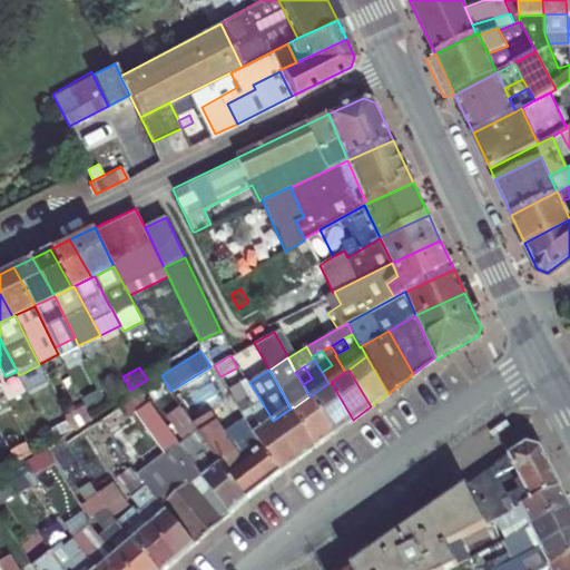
[(109,400),(126,392),(117,372),(99,380),(109,400)]
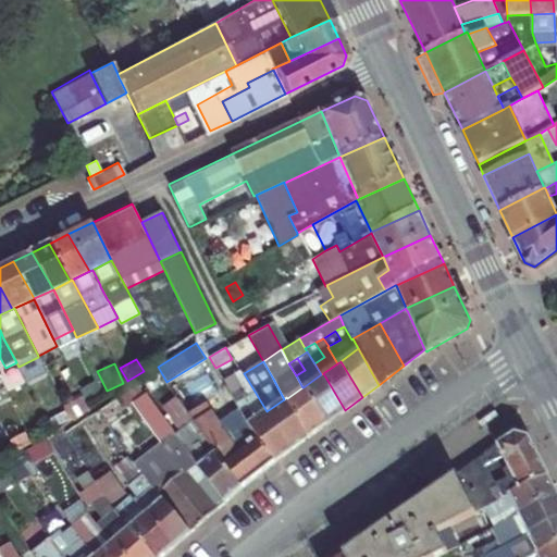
[(224,373),(226,379),(240,369),(238,366),(224,373)]
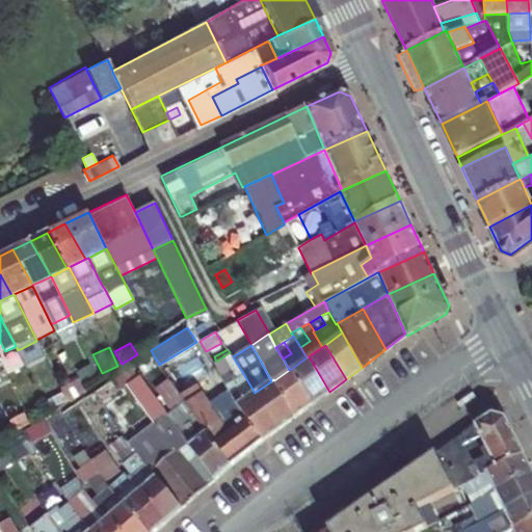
[(254,394),(255,393),(233,356),(231,352),(230,352),(216,362),(213,364),(223,381),(237,405),(254,394)]
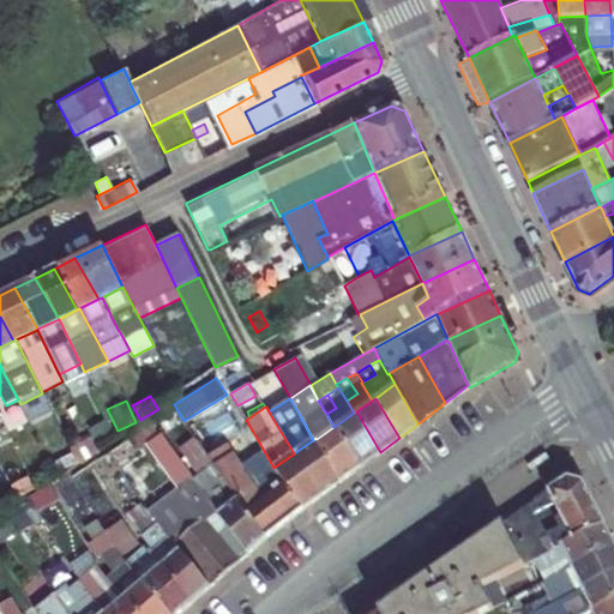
[(173,410),(156,421),(164,433),(181,422),(173,410)]
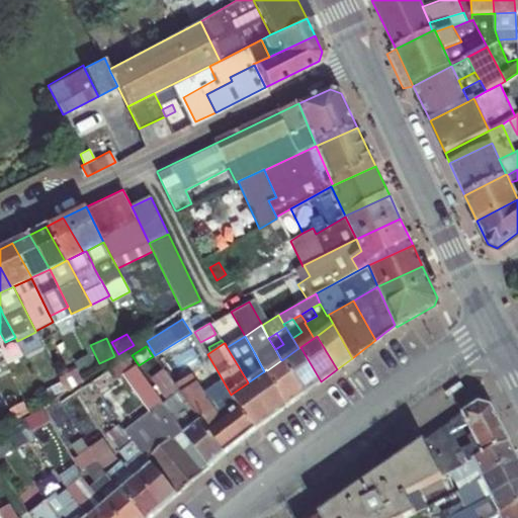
[(304,394),(321,381),(300,347),(298,348),(283,359),(304,394)]
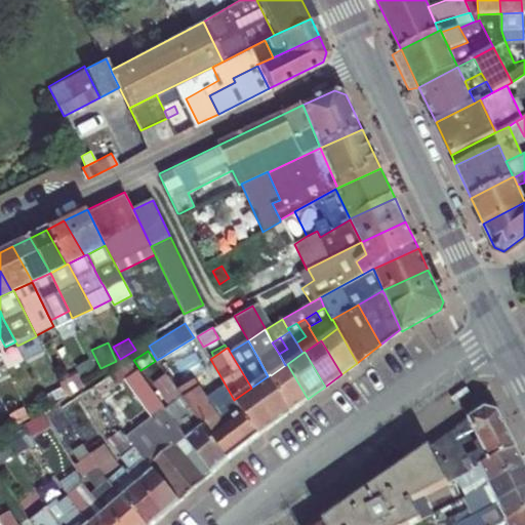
[(79,372),(82,379),(99,371),(92,359),(76,367),(79,372)]
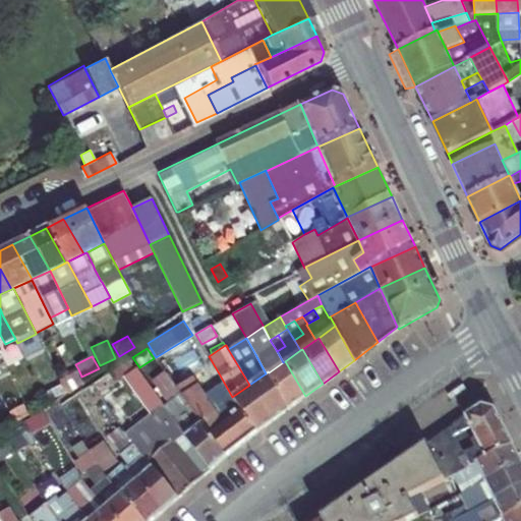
[(129,359),(119,365),(125,374),(135,368),(129,359)]
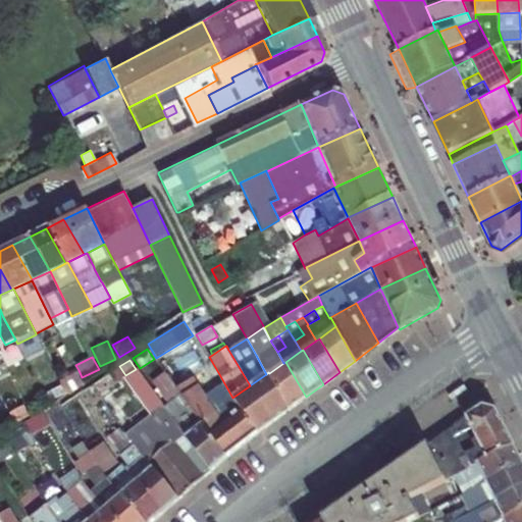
[(289,409),(306,397),(285,362),(283,363),(269,373),(289,409)]
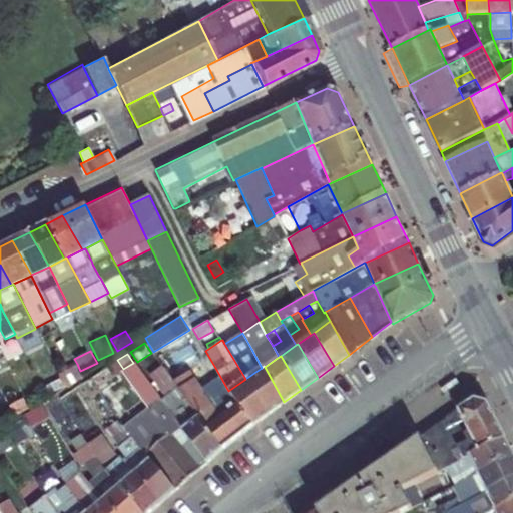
[(123,369),(117,360),(111,365),(116,374),(121,371),(123,369)]
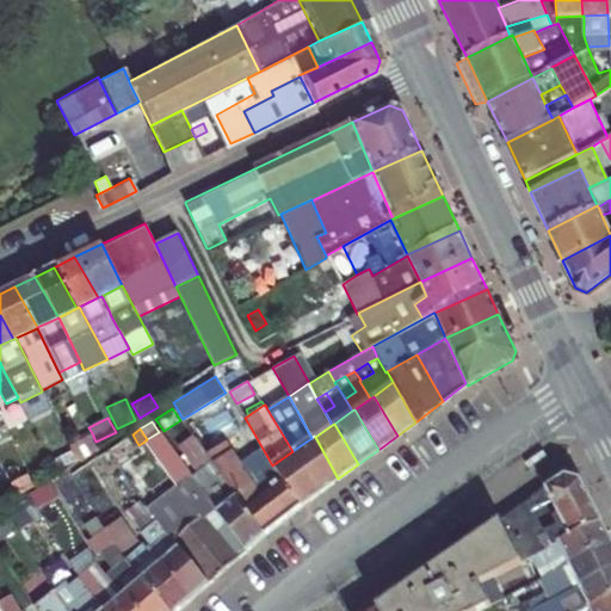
[(202,430),(195,436),(211,461),(213,463),(227,452),(220,444),(215,446),(202,430)]
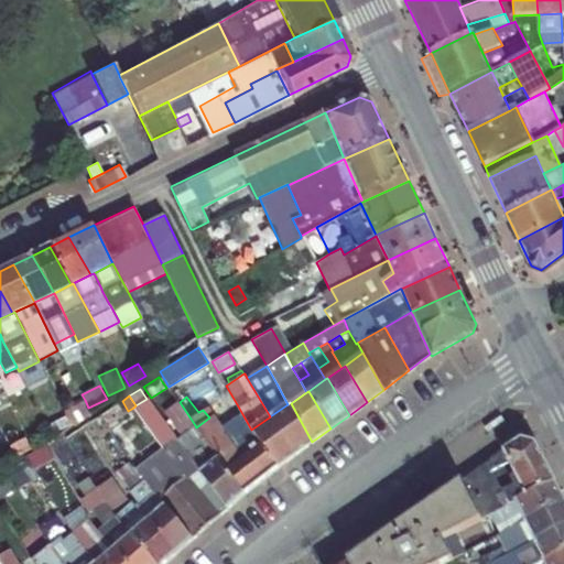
[(136,405),(133,408),(165,452),(172,446),(177,440),(147,399),(136,405)]
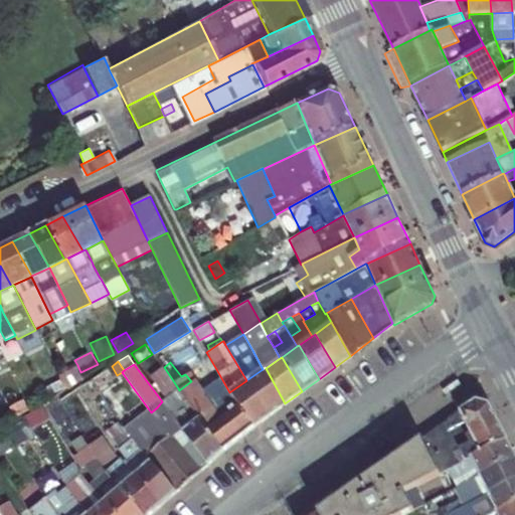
[(58,375),(64,388),(83,377),(80,372),(77,365),(58,375)]
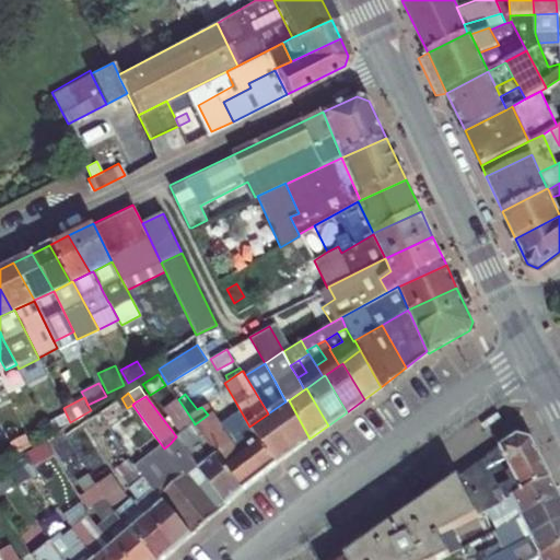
[(178,399),(164,409),(181,432),(194,422),(178,399)]
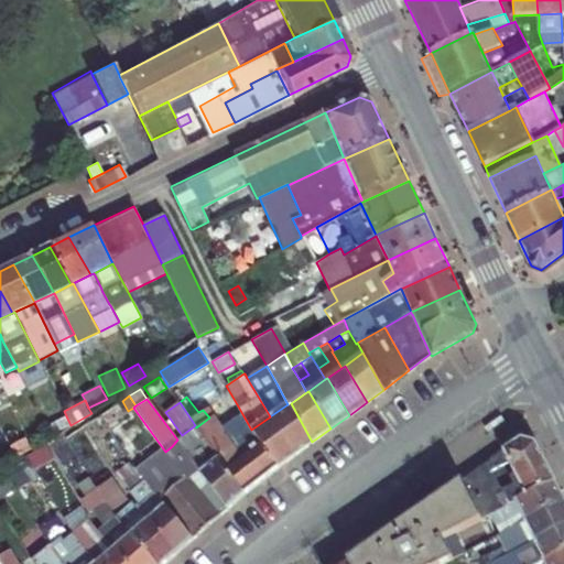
[(296,454),(312,442),(291,403),(290,402),(288,404),(270,416),(269,418),(296,454)]
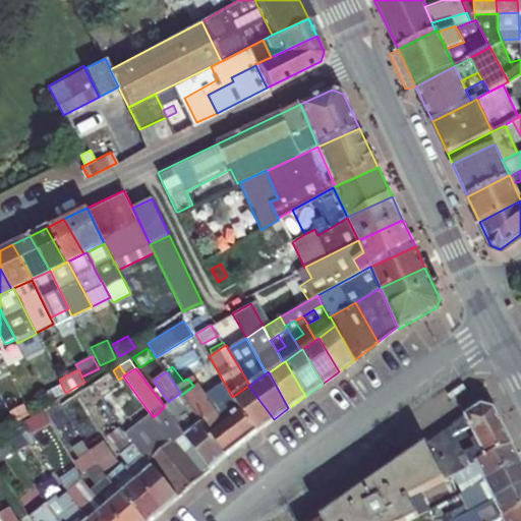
[(221,418),(238,405),(232,397),(219,373),(196,389),(207,405),(210,403),(217,413),(221,418)]
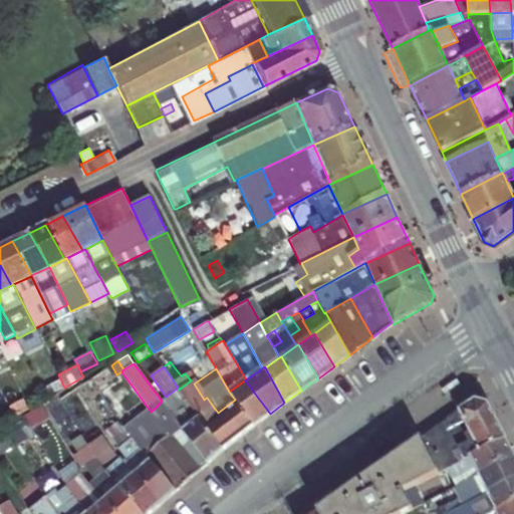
[(191,380),(179,390),(198,418),(208,431),(238,406),(235,400),(218,413),(214,408),(207,398),(204,400),(194,383),(192,380),(191,380)]
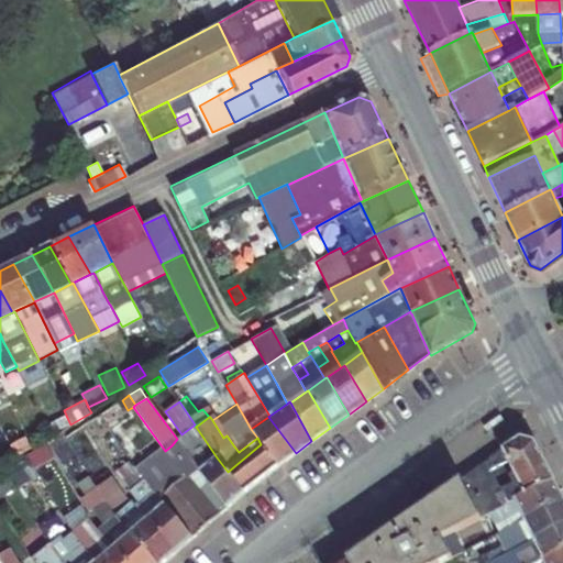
[(278,466),(296,453),(268,417),(251,429),(257,438),(261,444),(278,466)]
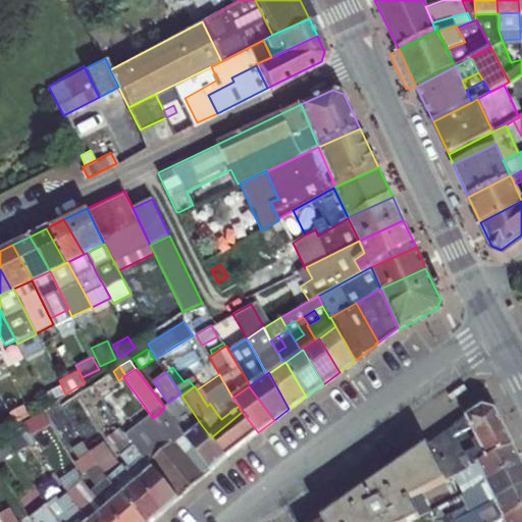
[(168,403),(164,407),(181,433),(185,437),(201,424),(181,396),(180,394),(168,403)]
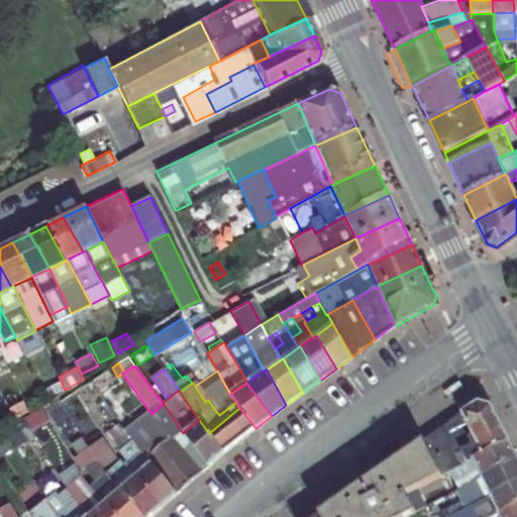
[(78,393),(62,399),(71,425),(88,418),(78,393)]
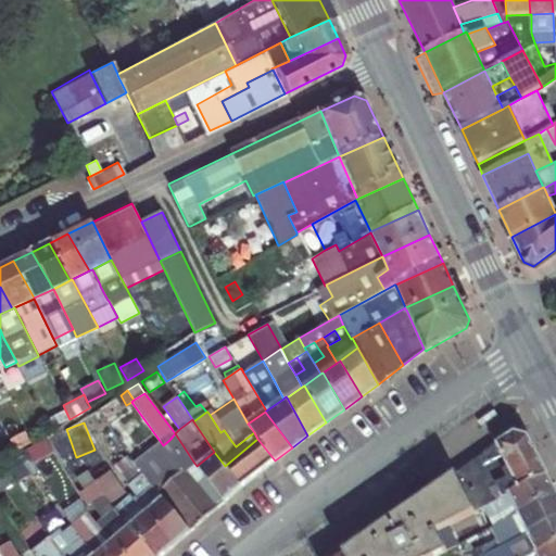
[(10,439),(15,450),(32,442),(26,431),(10,439)]
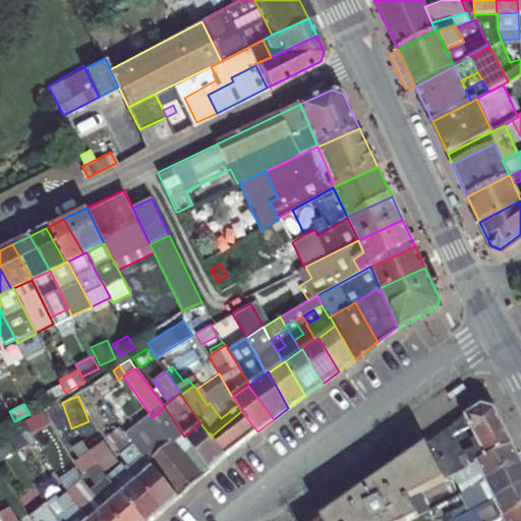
[(453,477),(512,447),(494,410),(481,407),(321,519),(321,520),(365,520),(407,500),(430,488),(453,477)]
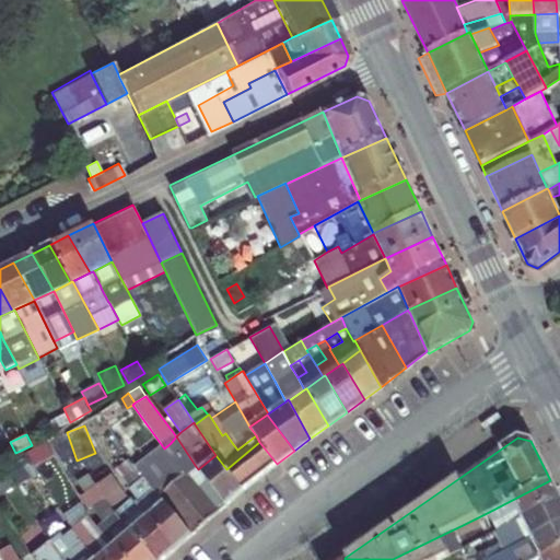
[(242,489),(277,464),(259,442),(226,469),(242,489)]
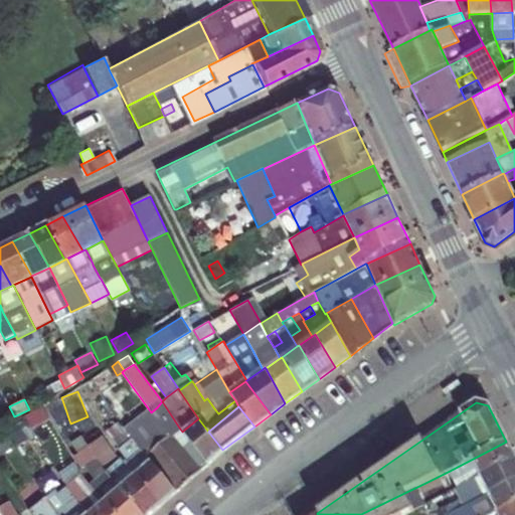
[(176,430),(157,407),(151,412),(143,418),(144,420),(135,427),(136,430),(129,436),(131,439),(132,438),(148,459),(173,437),(171,435),(176,430)]
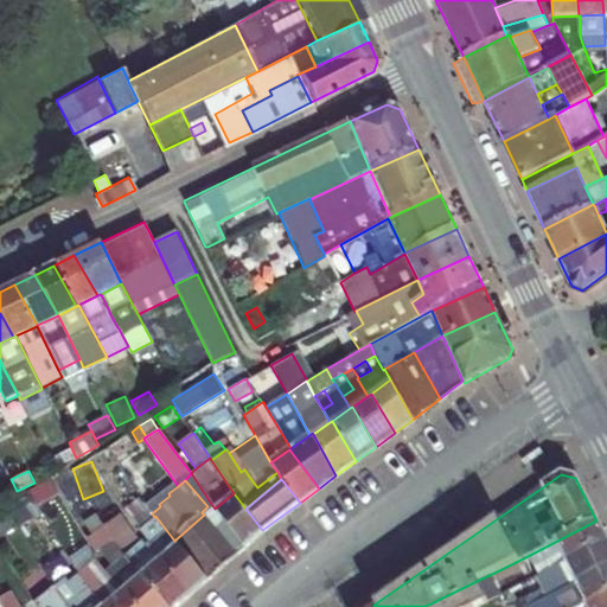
[(52,483),(33,492),(39,504),(58,493),(52,483)]
